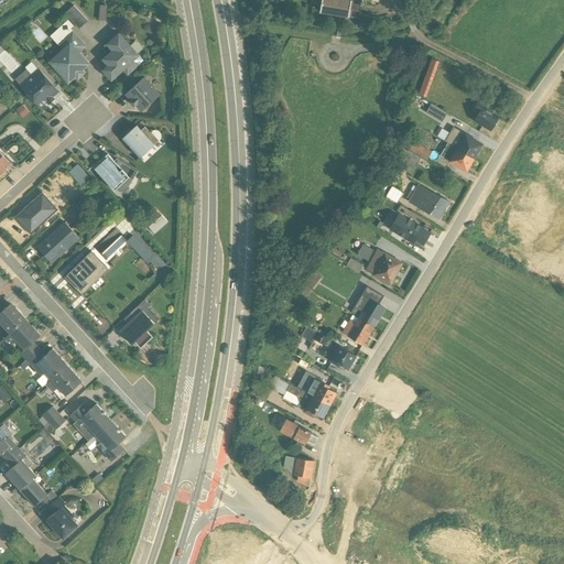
[(321,0),(320,12),(339,15),(358,19),(360,0),(321,0)]
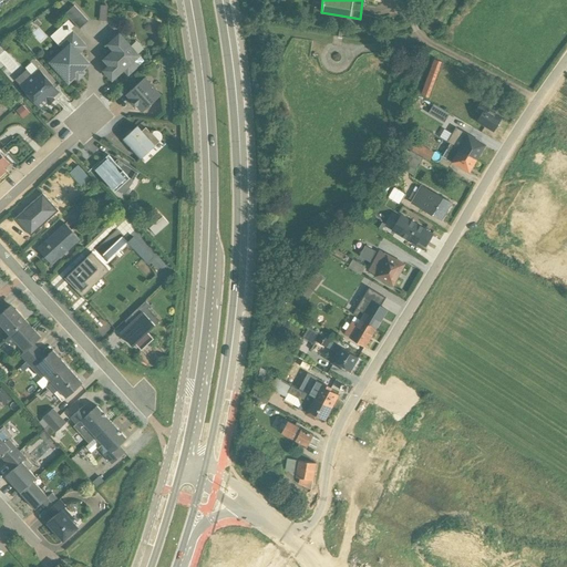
[(64,12),(73,22),(78,18),(69,8),(64,12)]
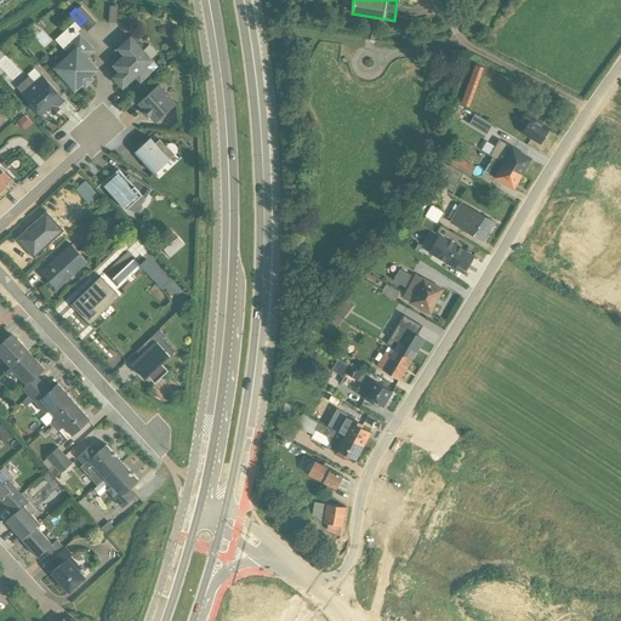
[(53,67),(75,90),(83,83),(85,84),(90,79),(89,78),(97,69),(87,58),(96,51),(78,32),(80,28),(74,22),(55,39),(68,53),(53,67)]
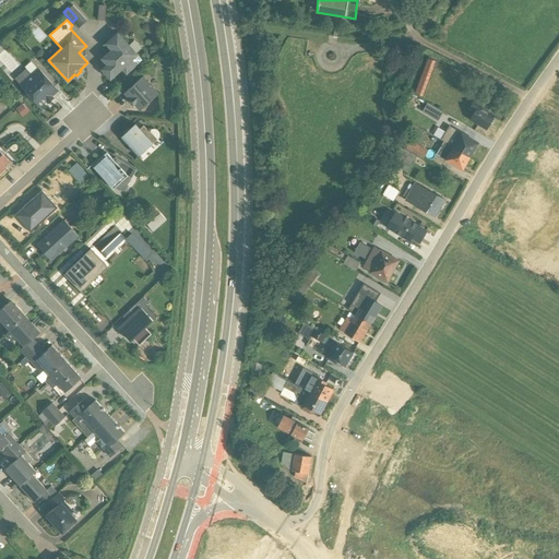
[(137,63),(141,59),(138,55),(137,52),(129,45),(118,32),(106,44),(111,49),(102,58),(107,64),(102,69),(110,79),(121,69),(126,74),(137,64),(137,63)]
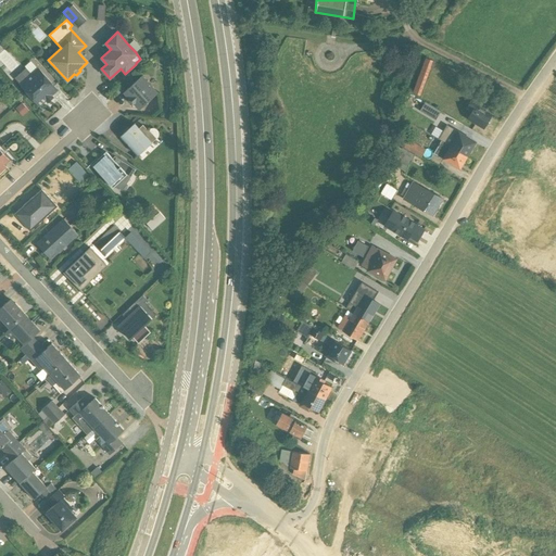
[(128,45),(136,52),(141,47),(134,39),(128,45)]
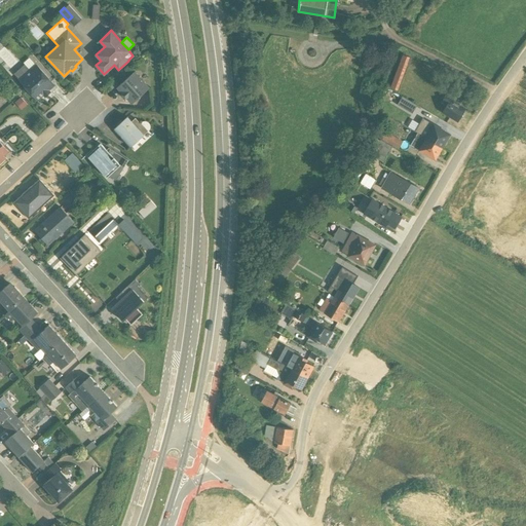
[(411,58),(402,54),(389,86),(397,89),(407,64),(409,65),(411,58)]
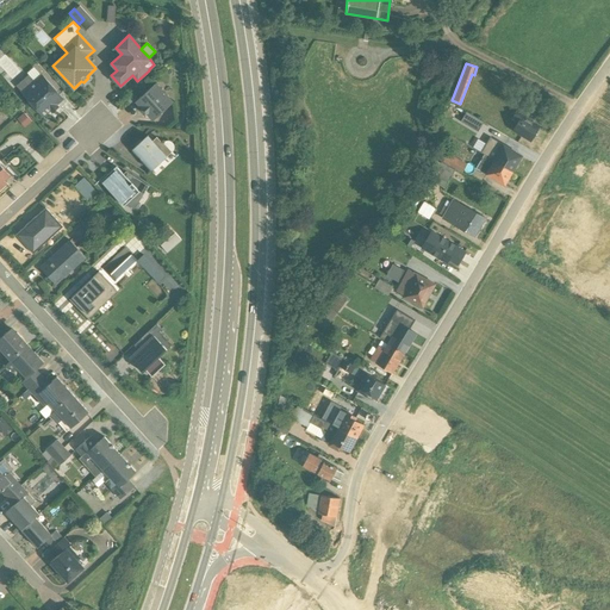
[(16,85),(43,116),(49,110),(53,112),(58,106),(56,104),(62,98),(33,66),(26,73),(29,74),(16,85)]
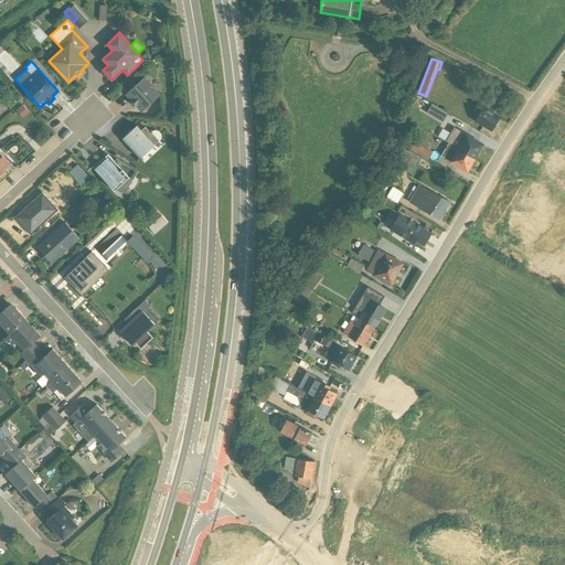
[(144,77),(127,92),(127,95),(131,100),(130,102),(134,106),(136,104),(140,109),(144,109),(159,95),(144,77)]
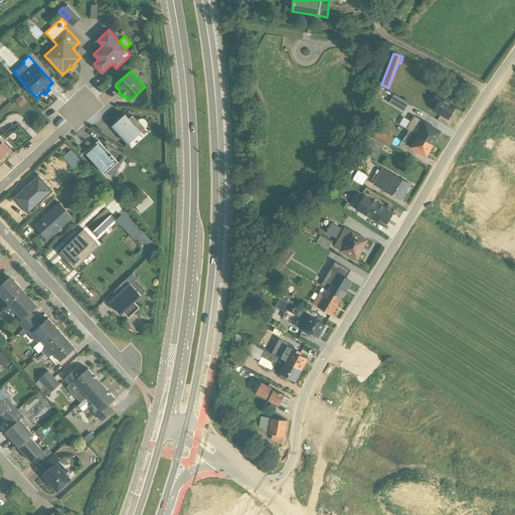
[(447,120),(456,106),(436,93),(432,100),(437,103),(432,111),(447,120)]
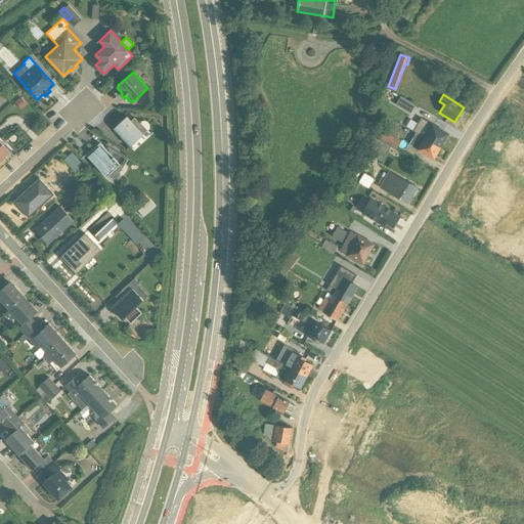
[(399,95),(395,103),(410,112),(415,102),(399,95)]
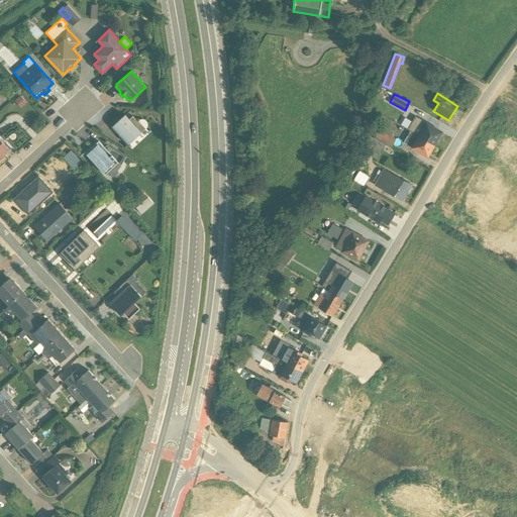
[(20,107),(26,102),(20,95),(14,100),(20,107)]
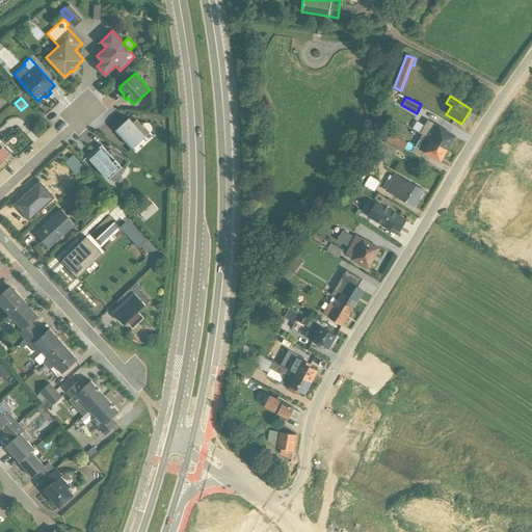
[(133,123),(129,117),(114,130),(131,149),(150,132),(151,131),(152,129),(152,127),(151,125),(150,124),(148,123),(147,123),(144,123),(142,124),(141,125),(136,120),(133,123)]
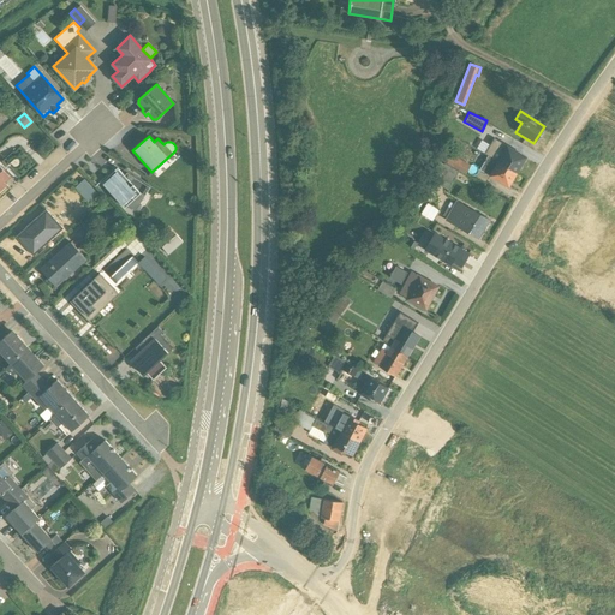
[(494,138),(485,154),(488,155),(515,172),(525,156),(494,138)]
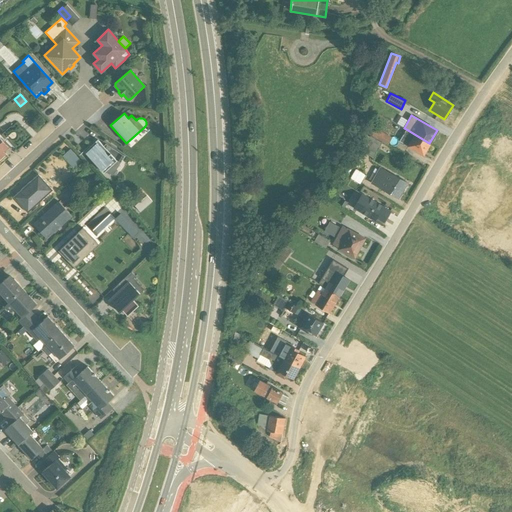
[(372,126),(369,135),(370,135),(381,142),(387,145),(391,137),(372,126)]
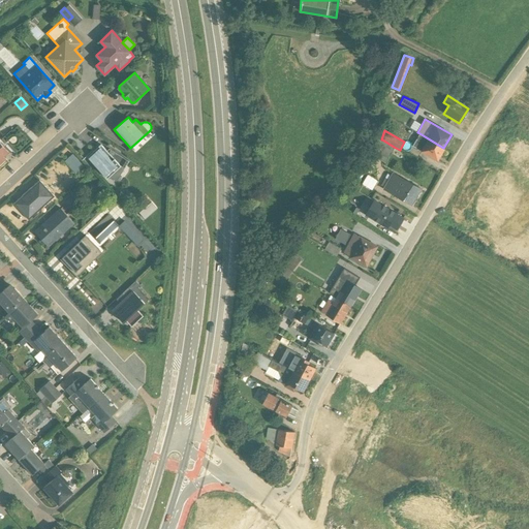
[(419,151),(437,160),(443,148),(419,133),(412,145),(421,150),(419,151)]
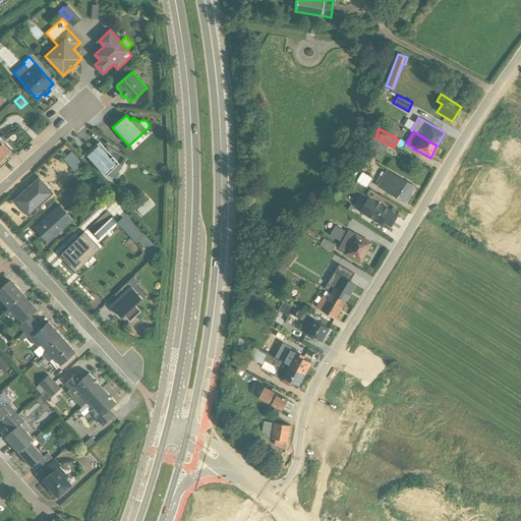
[(388,145),(377,137),(375,140),(372,139),(368,151),(371,152),(370,155),(379,160),(388,145)]
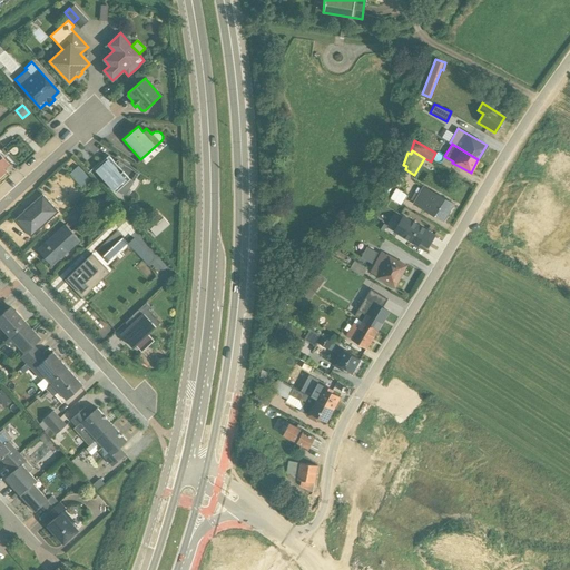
[(9,164),(0,153),(0,176),(6,170),(3,168),(9,164)]
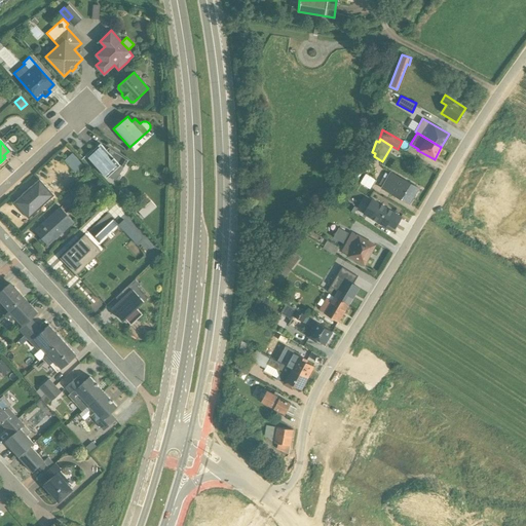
[(100,143),(86,155),(106,177),(108,175),(115,180),(127,160),(108,147),(106,149),(100,143)]
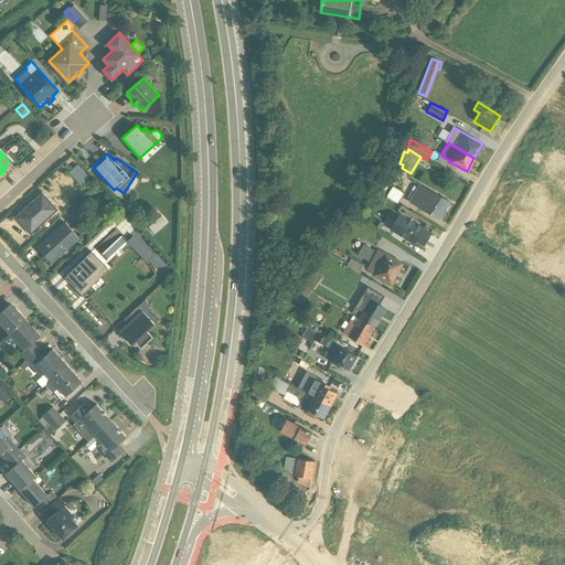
[(77,164),(68,171),(81,184),(88,177),(77,164)]
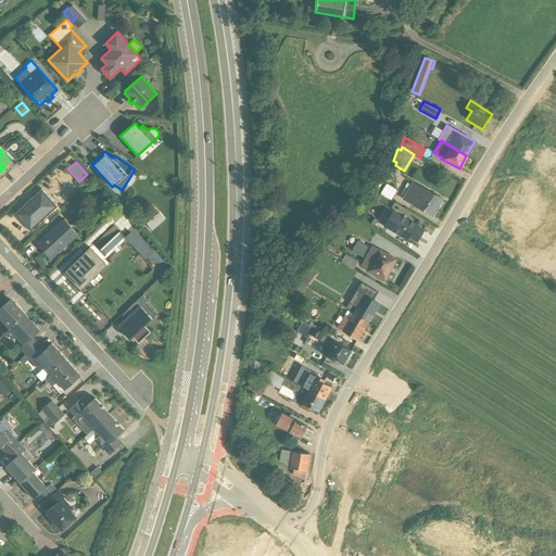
[(443,198),(413,180),(402,199),(432,216),(443,198)]
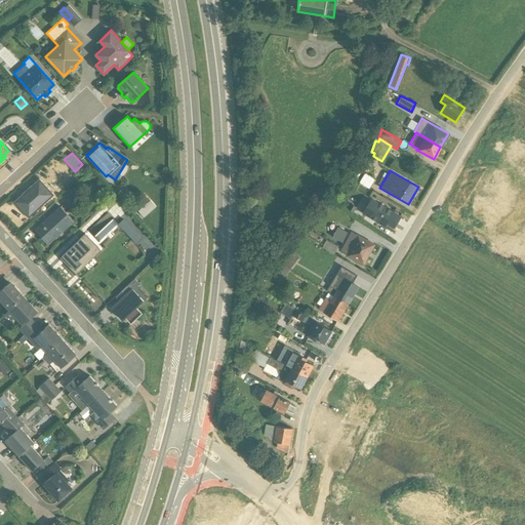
[(360,183),(369,188),(375,178),(365,173),(360,183)]
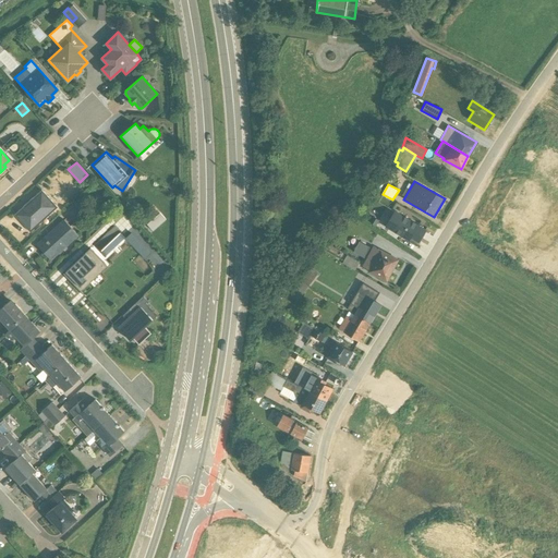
[(23,206),(14,214),(29,231),(57,206),(41,190),(33,197),(32,197),(23,205),(23,206)]
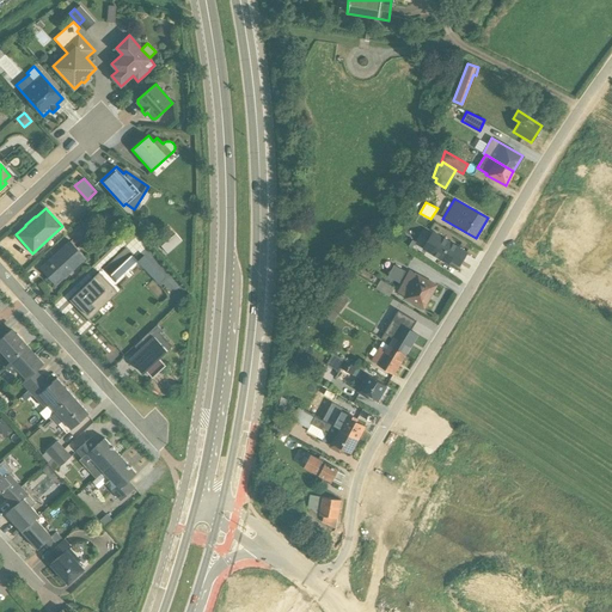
[(153,236),(166,252),(182,239),(169,224),(153,236)]
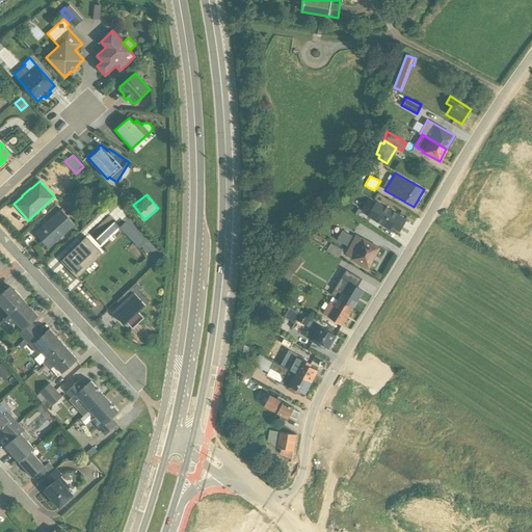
[(405,219),(376,201),(367,215),(397,234),(405,219)]
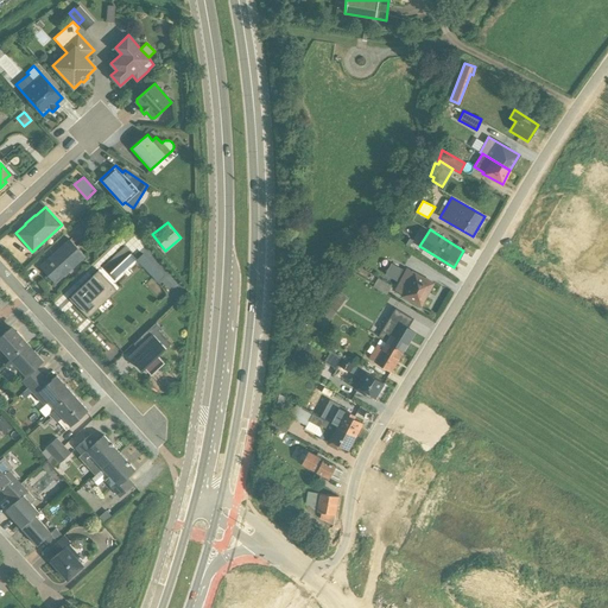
[(84,255),(70,239),(40,266),(55,283),(84,255)]
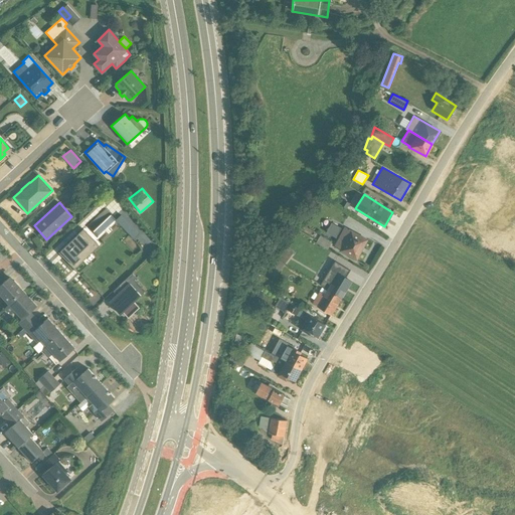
[(326,232),(335,237),(341,227),(331,222),(326,232)]
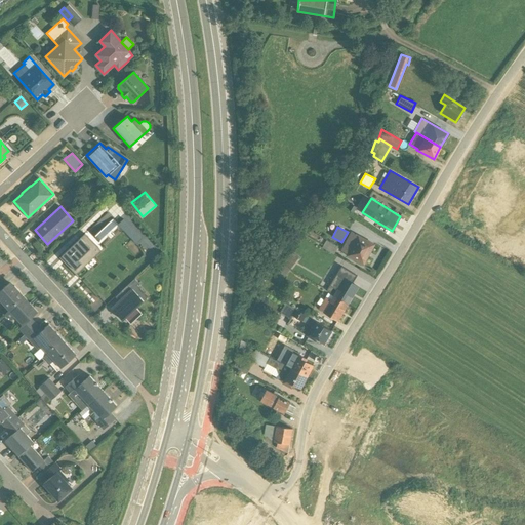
[(375,244),(351,231),(340,250),(347,253),(346,255),(363,266),(375,244)]
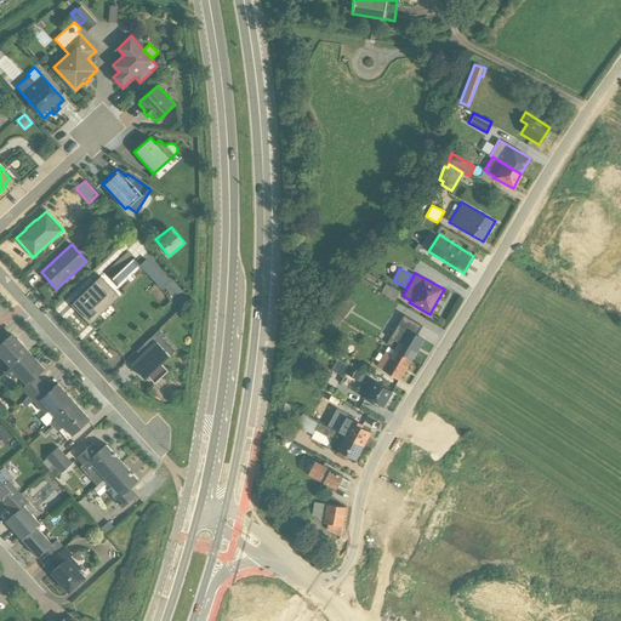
[(98,277),(73,302),(78,307),(77,309),(83,315),(84,315),(90,320),(115,294),(98,277)]
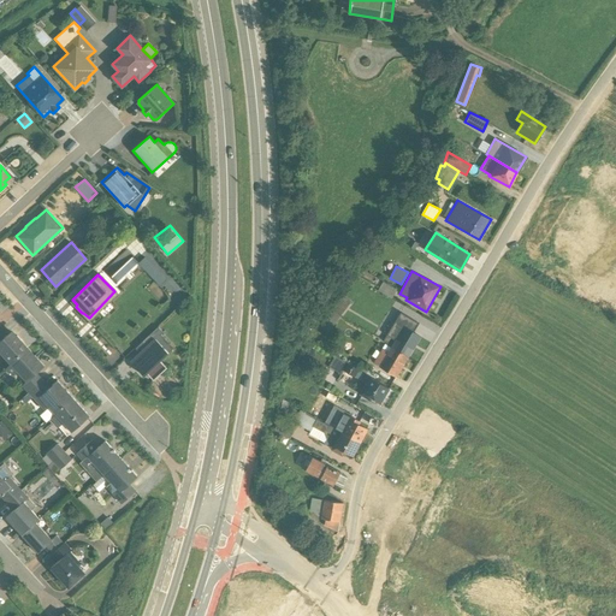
[(396,289),(383,280),(377,291),(390,298),(391,298),(396,289)]
